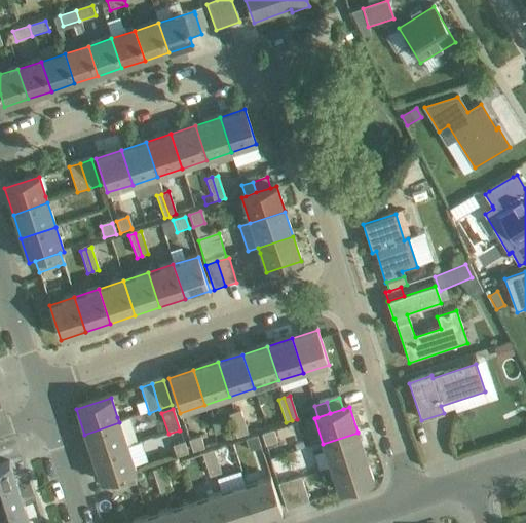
[(240,412),(235,414),(242,437),(248,435),(240,412)]
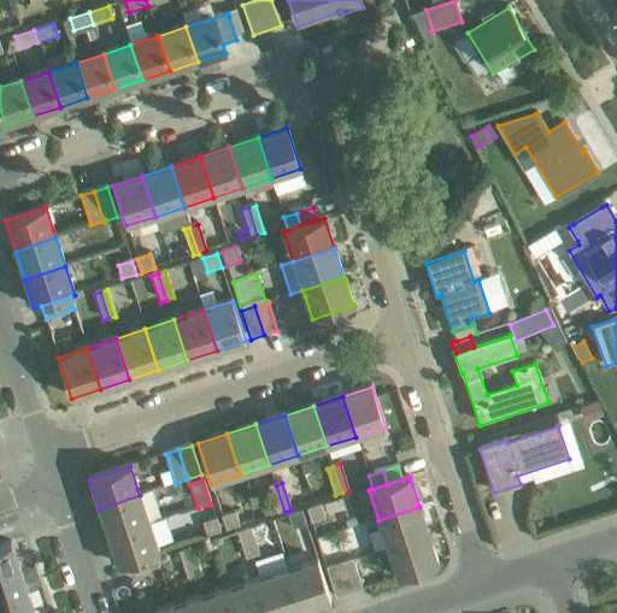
[(276,485),(269,488),(277,514),(285,512),(276,485)]
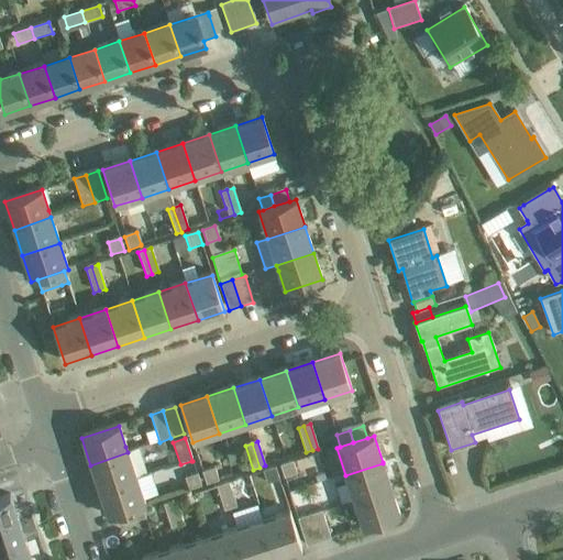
[(136,479),(132,465),(128,452),(90,465),(99,491),(136,479)]
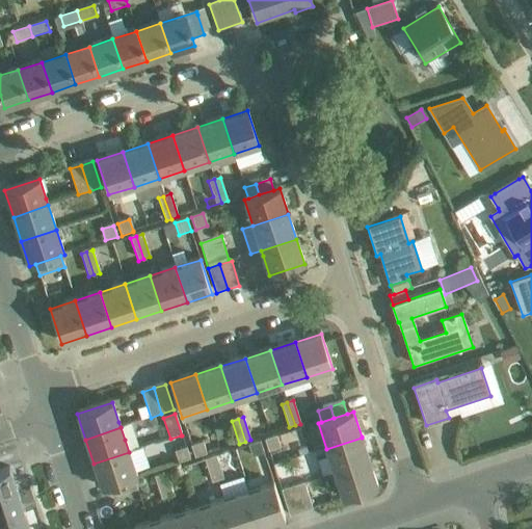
[(220,428),(214,430),(220,450),(227,448),(220,428)]
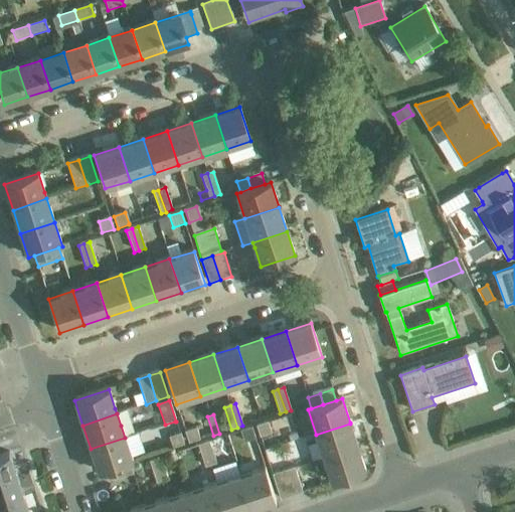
[(200,440),(213,436),(207,416),(206,416),(210,429),(197,433),(196,429),(185,433),(188,444),(200,441),(200,440)]
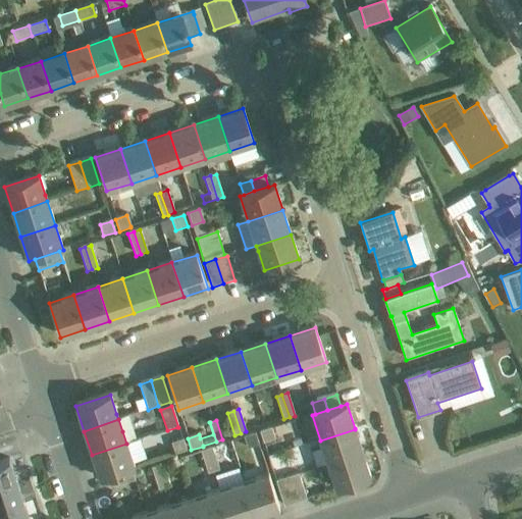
[(275,440),(271,428),(260,432),(263,444),(275,440)]
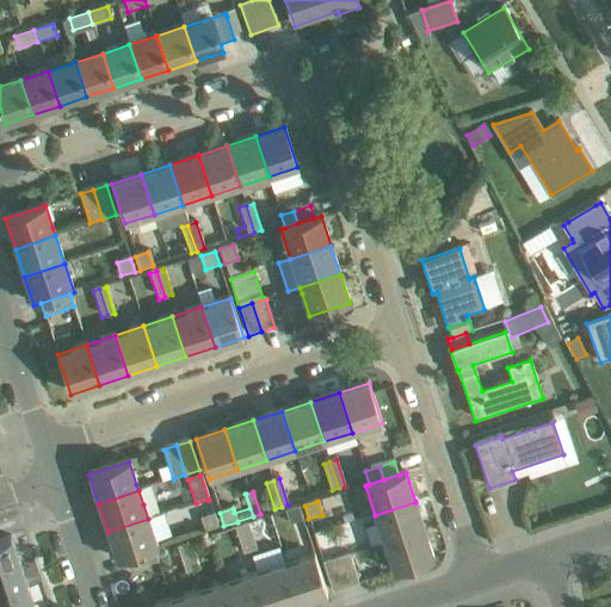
[(425,531),(415,502),(375,515),(384,544),(425,531)]
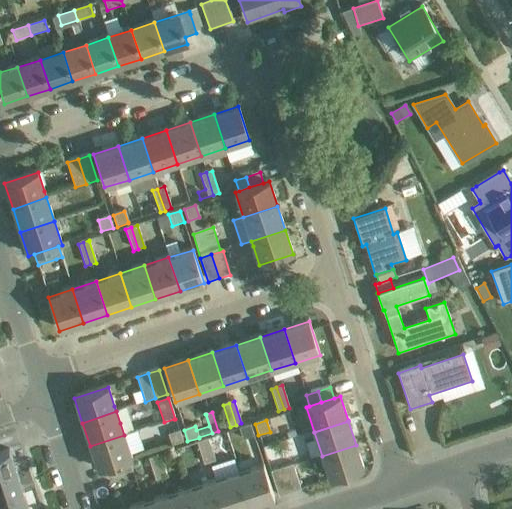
[(243,441),(253,437),(254,437),(250,425),(239,429),(243,441)]
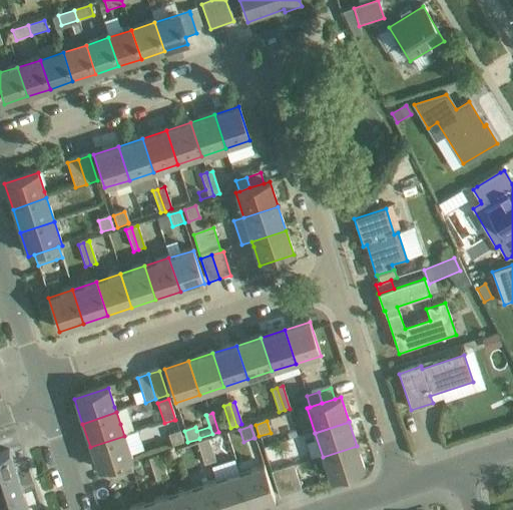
[(168,436),(171,447),(172,447),(183,444),(179,433),(168,436)]
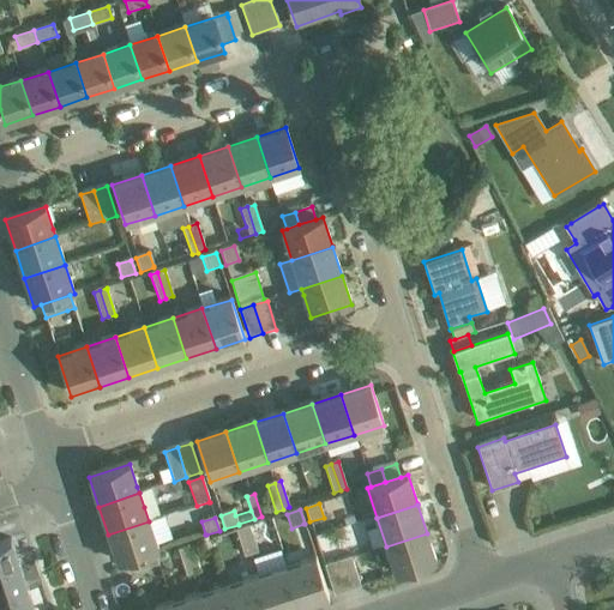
[(118,565),(125,562),(154,553),(158,551),(149,521),(108,535),(118,565)]
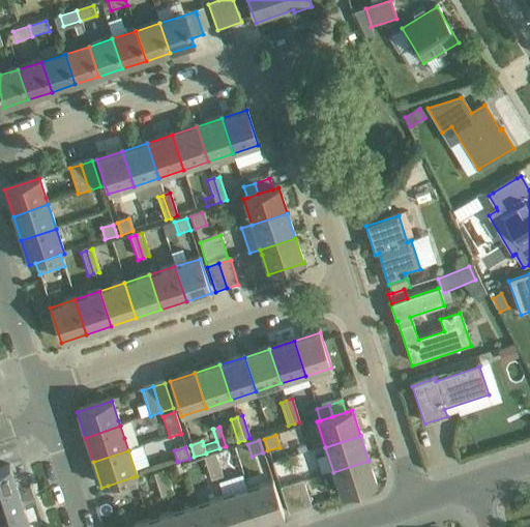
[(223,478),(215,456),(215,455),(209,457),(217,480),(223,478)]
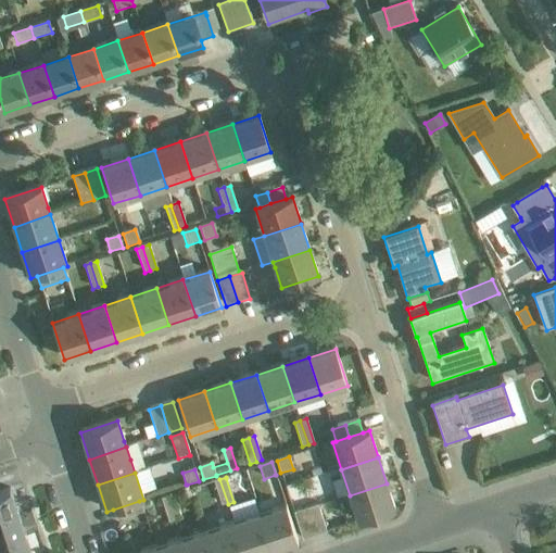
[(222,505),(228,504),(219,479),(214,481),(222,505)]
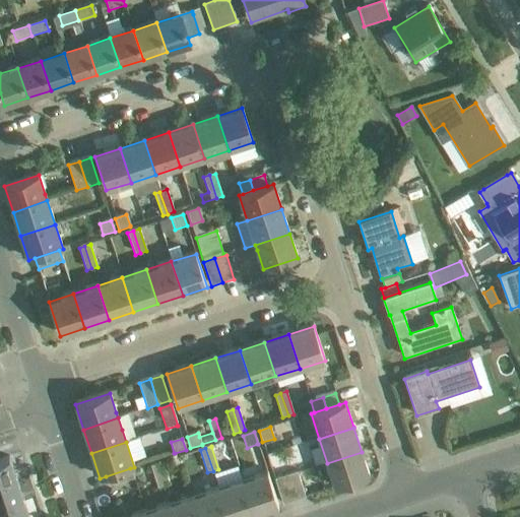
[(327,463),(335,488),(369,476),(362,452),(327,463)]
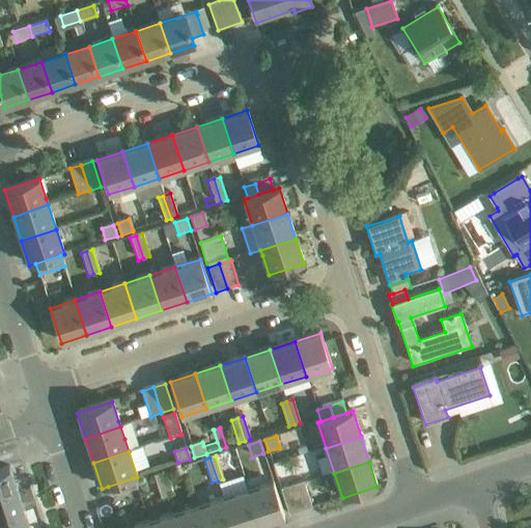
[(0,471),(0,498),(18,493),(9,469),(0,471)]
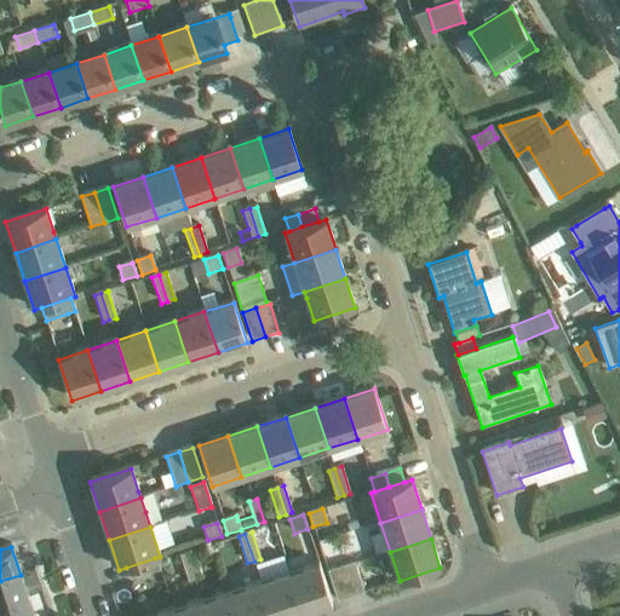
[(202,579),(194,552),(194,551),(187,553),(195,580),(202,579)]
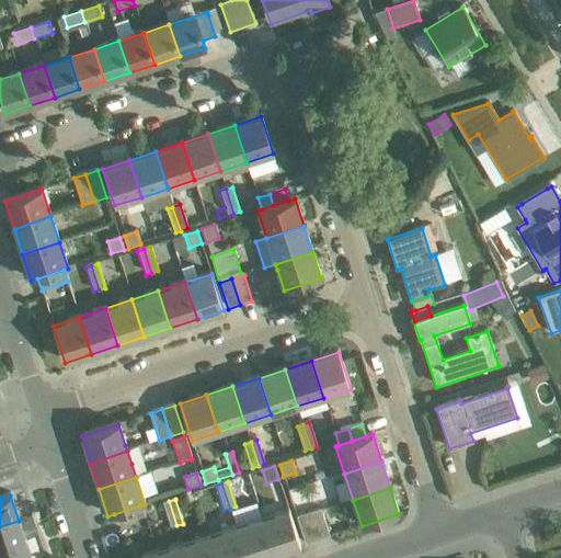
[(171,527),(176,525),(169,501),(163,503),(171,527)]
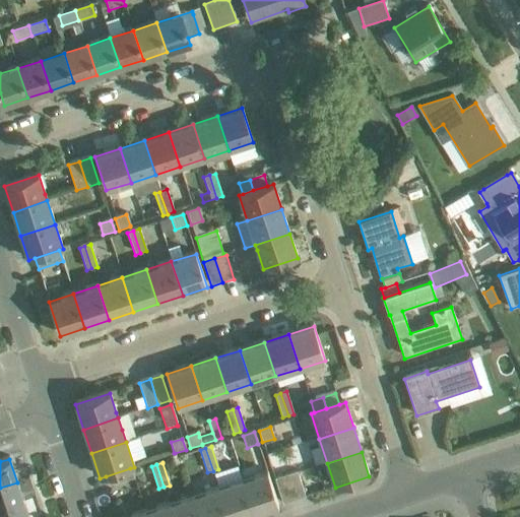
[(110,488),(129,480),(133,479),(130,468),(106,476),(110,488)]
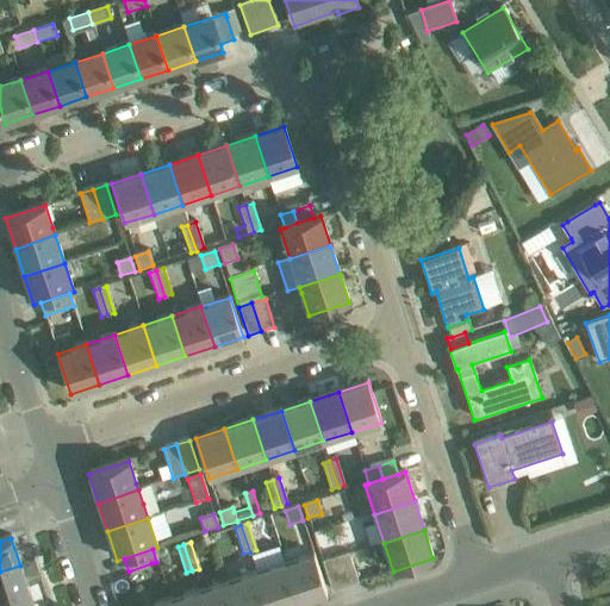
[(298,604),(327,594),(313,554),(285,563),(298,604)]
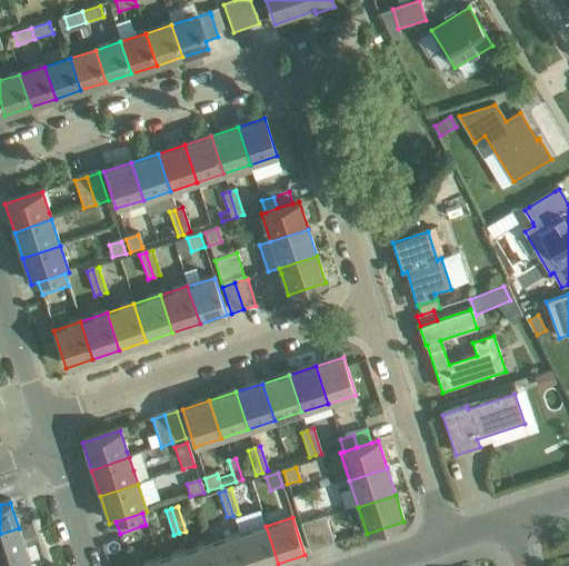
[(312,522),(322,549),(335,545),(326,517),(312,522)]
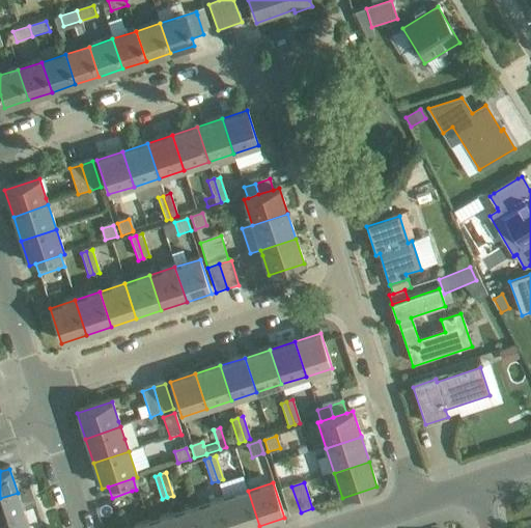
[(291,487),(280,491),(289,516),(301,512),(291,487)]
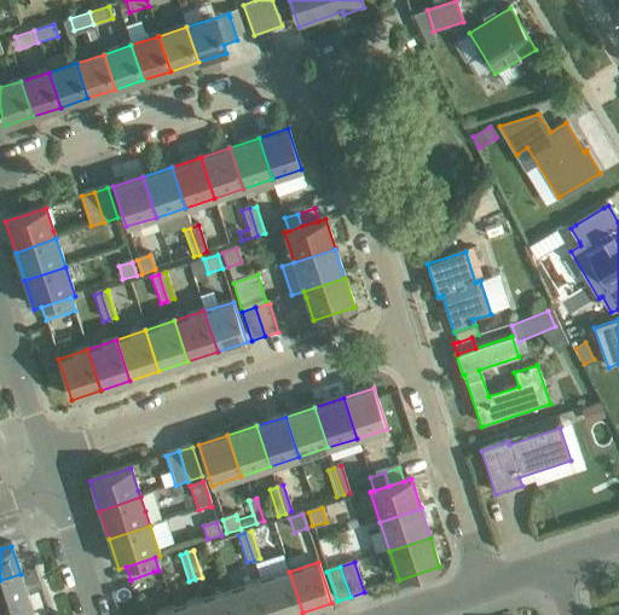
[(298,614),(302,613),(289,572),(260,581),(271,614),(298,614)]
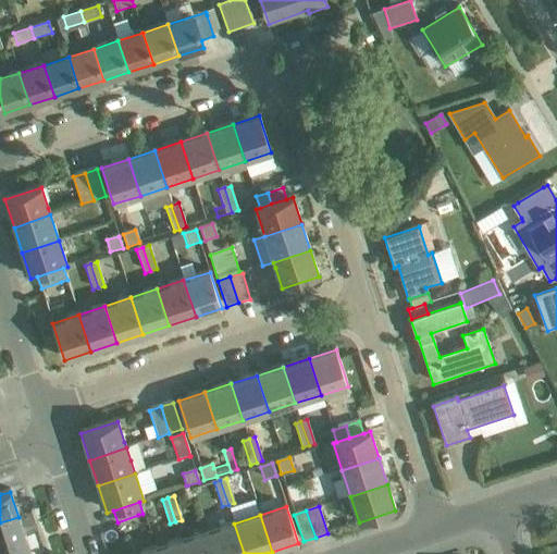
[(0,522),(0,549),(26,541),(19,517),(0,522)]
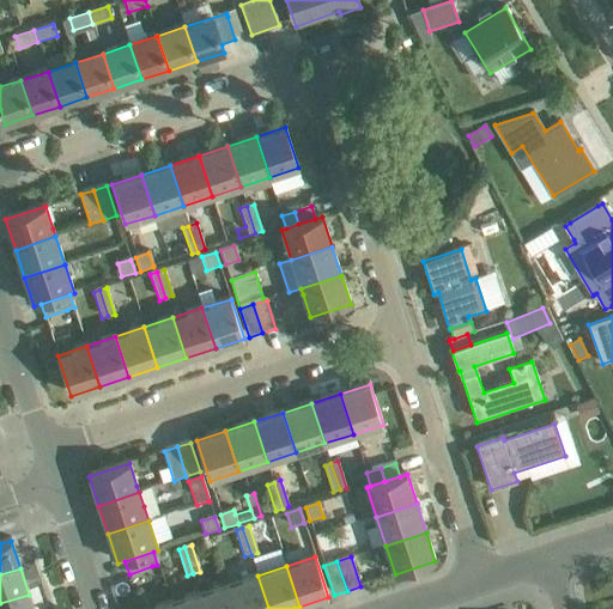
[(268,608),(258,576),(229,584),(236,608),(268,608)]
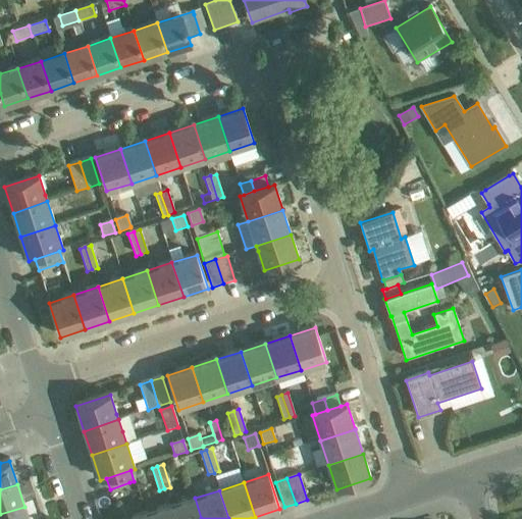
[(201,518),(195,498),(170,506),(174,518),(201,518)]
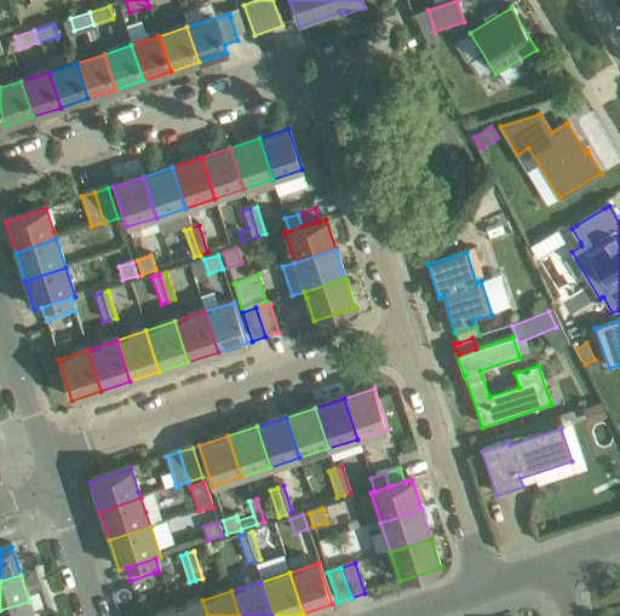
[(207,615),(202,600),(173,610),(174,615),(207,615)]
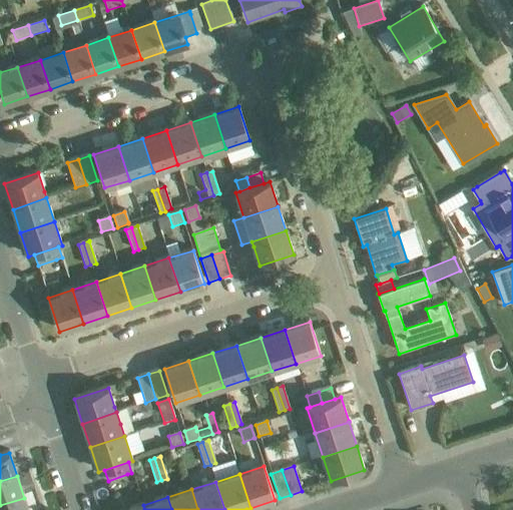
[(27,509),(24,498),(0,505),(0,509),(27,509)]
